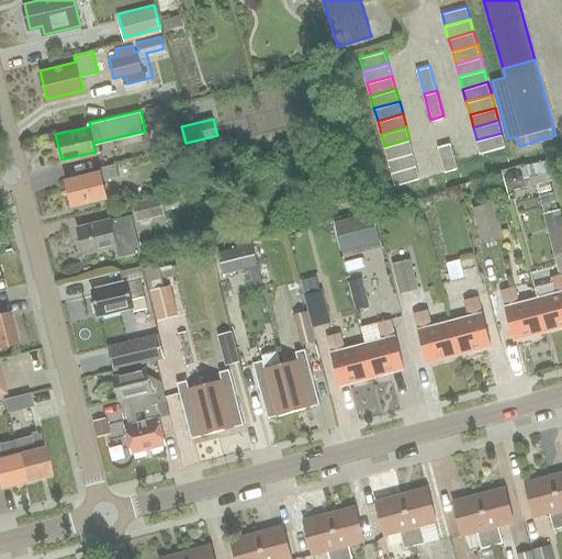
[(502,133),(476,140),(480,153),(506,145),(502,133)]
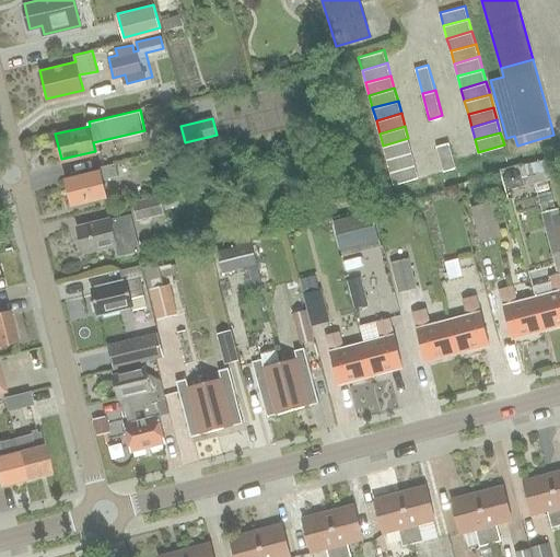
[(408,138),(383,146),(386,159),(412,151),(408,138)]
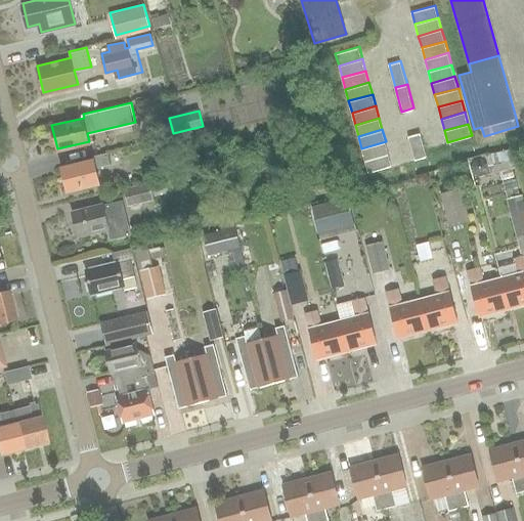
[(421,132),(408,135),(416,159),(427,156),(421,132)]
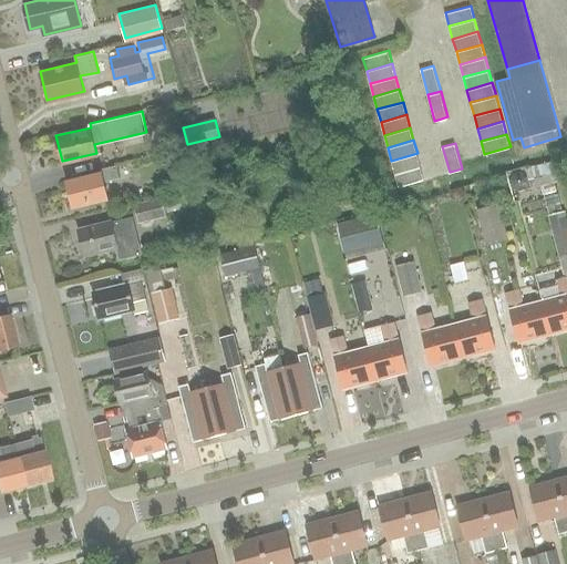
[(418,153),(391,161),(395,173),(421,166),(418,153)]
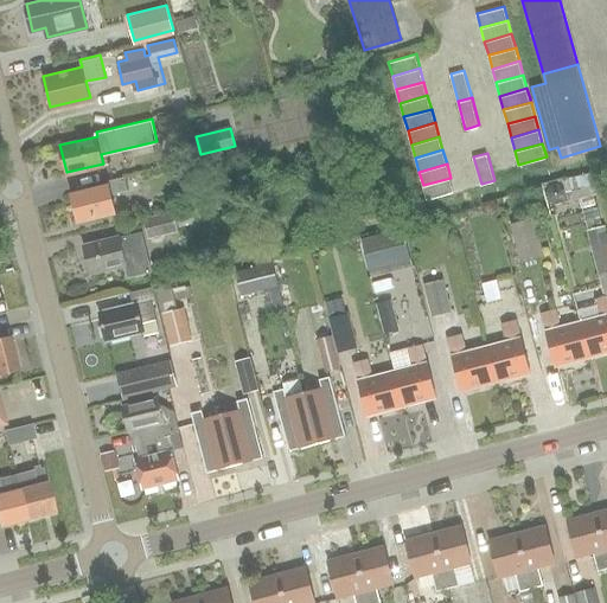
[(112,193),(128,188),(125,175),(107,180),(108,184),(71,193),(78,220),(116,212),(112,193)]
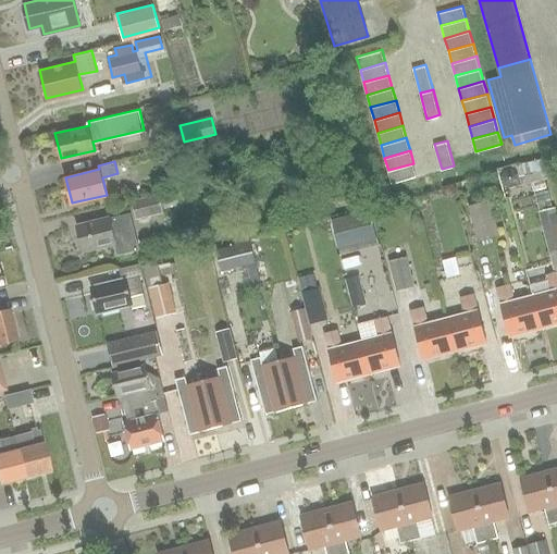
[(413,163),(388,170),(392,183),(417,175),(413,163)]
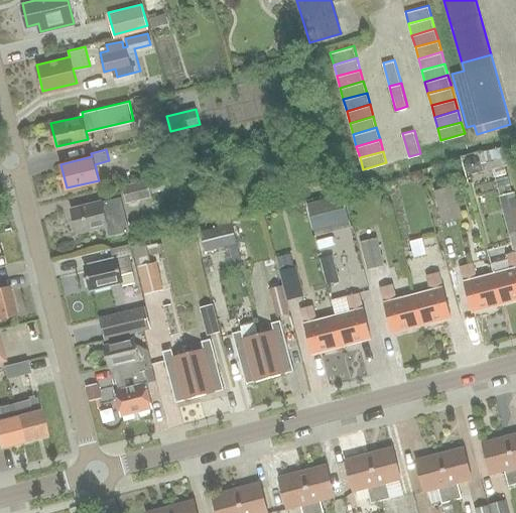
[(127,201),(151,196),(147,179),(123,185),(127,201)]
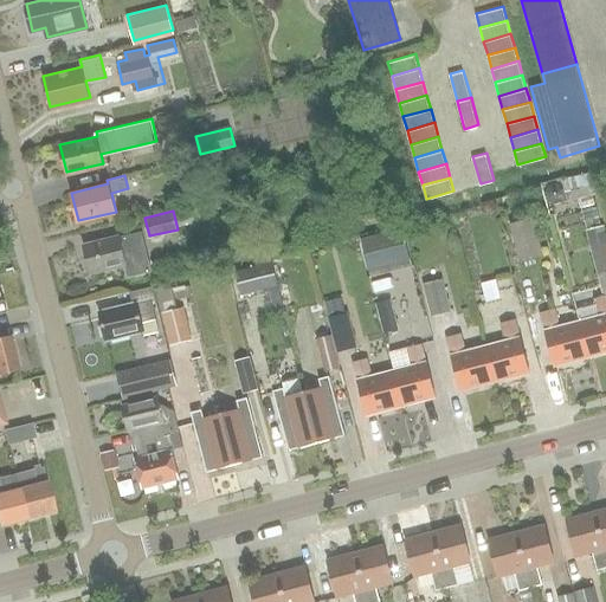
[(543,254),(534,215),(510,220),(520,260),(543,254)]
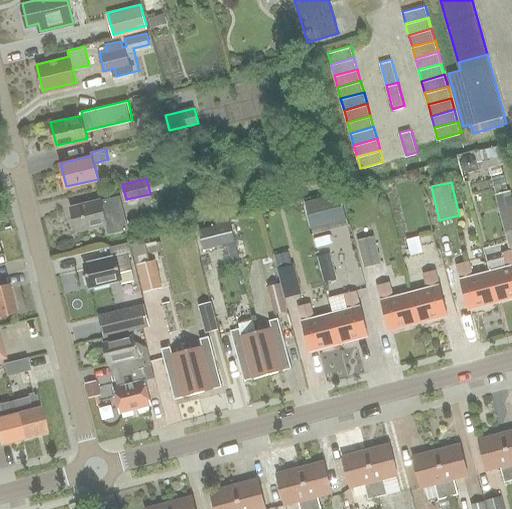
[(511,233),(511,194),(510,188),(495,192),(506,235),(511,233)]
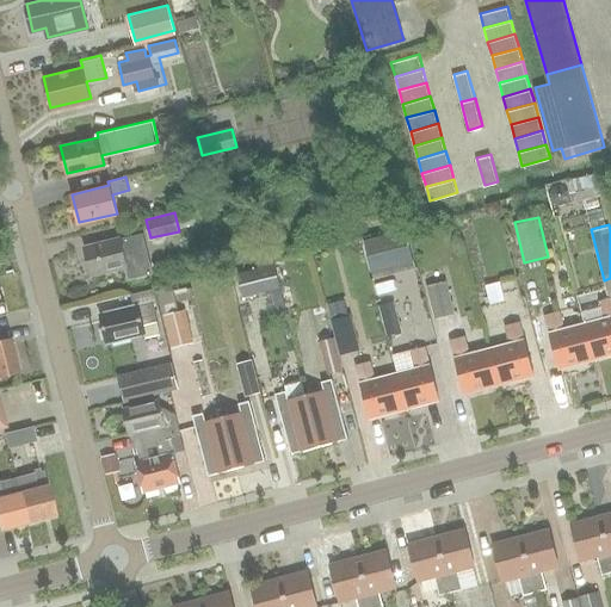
[(413,259),(406,228),(364,239),(371,270),(413,259)]
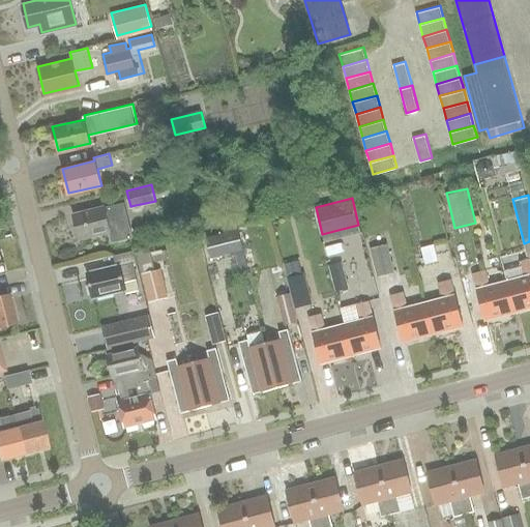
[(112,241),(133,237),(124,203),(114,206),(113,204),(105,206),(74,213),(79,237),(109,230),(112,241)]
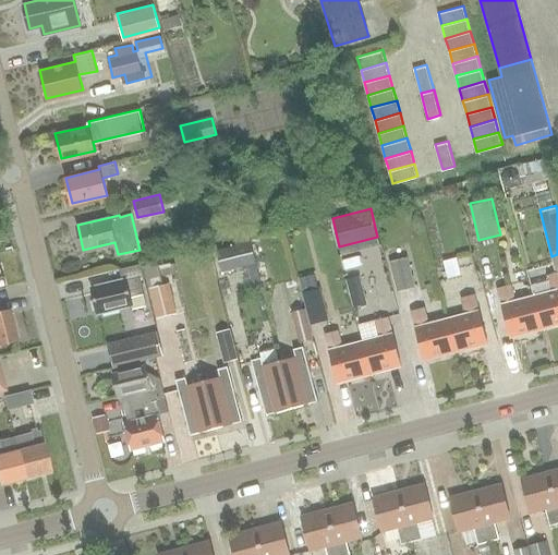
[(256,263),(251,240),(217,248),(222,270),(256,263)]
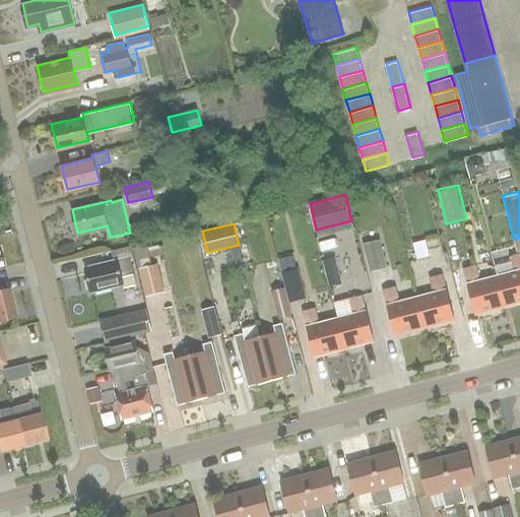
[(427,237),(413,240),(417,256),(431,253),(427,237)]
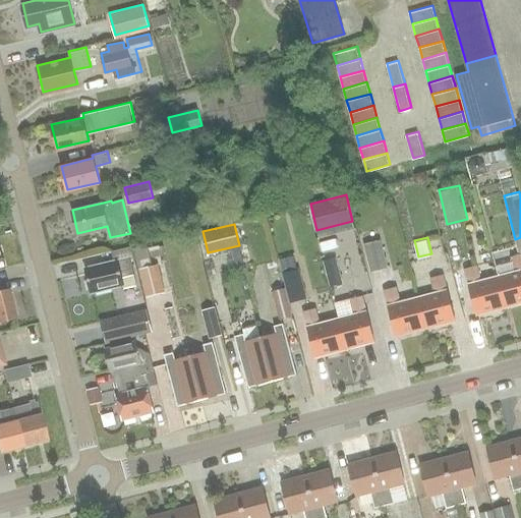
[(380,238),(363,242),(370,268),(386,264),(380,238)]
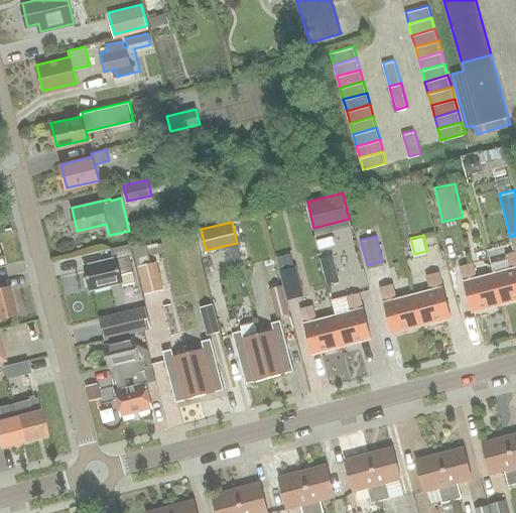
[(159,237),(133,244),(137,263),(156,259),(164,257),(159,237)]
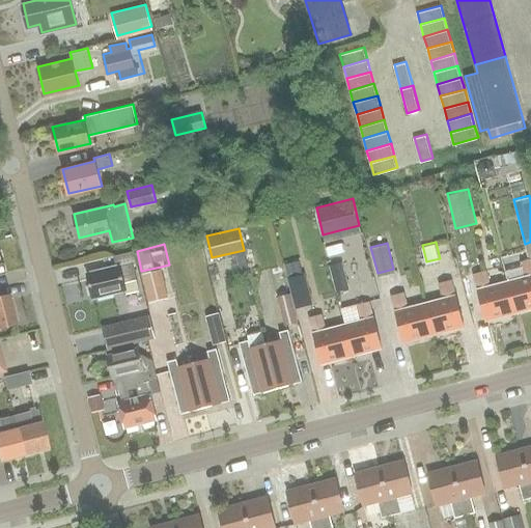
[(127,293),(139,289),(133,262),(138,261),(135,249),(114,254),(116,266),(87,272),(93,296),(126,288),(127,293)]
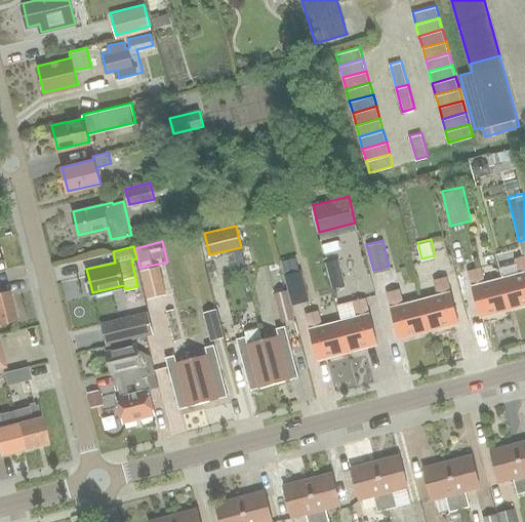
[(524,253),(515,256),(519,273),(501,277),(510,308),(524,304),(524,253)]
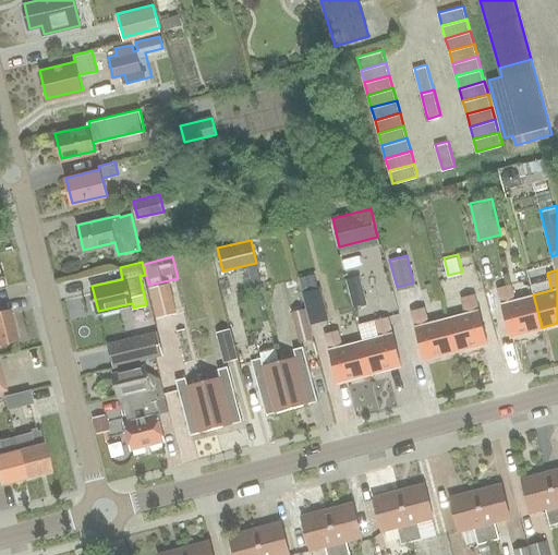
[(353,305),(366,301),(360,275),(347,278),(353,305)]
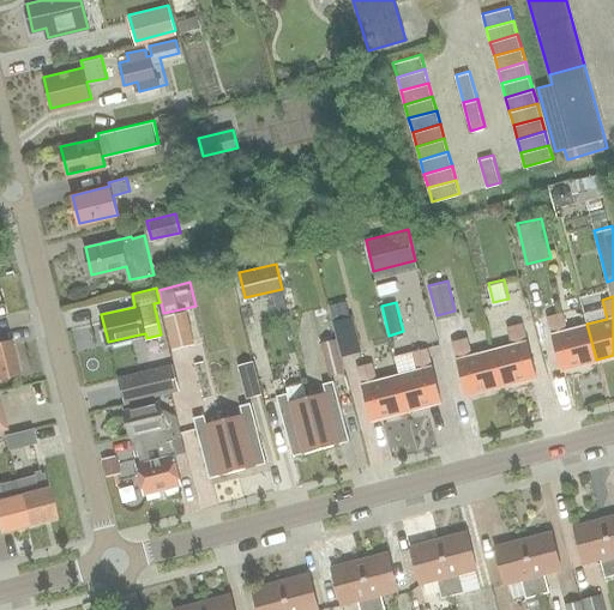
[(194,343),(186,308),(163,313),(172,348),(194,343)]
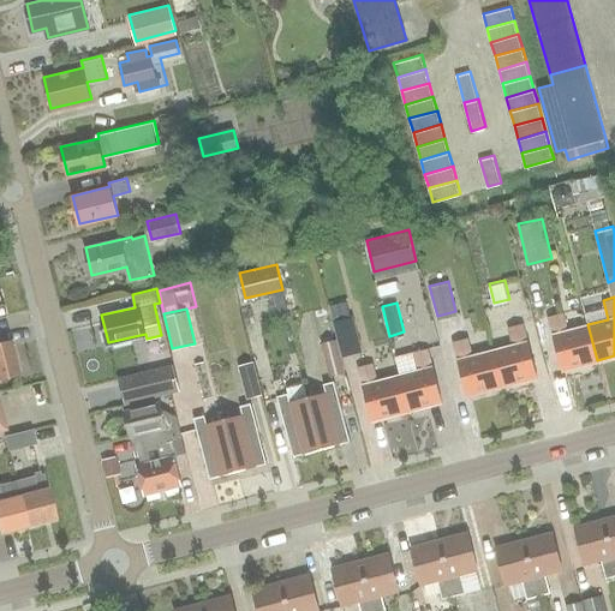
[(597,360),(587,324),(567,330),(562,312),(548,316),(553,334),(562,370),(597,360)]
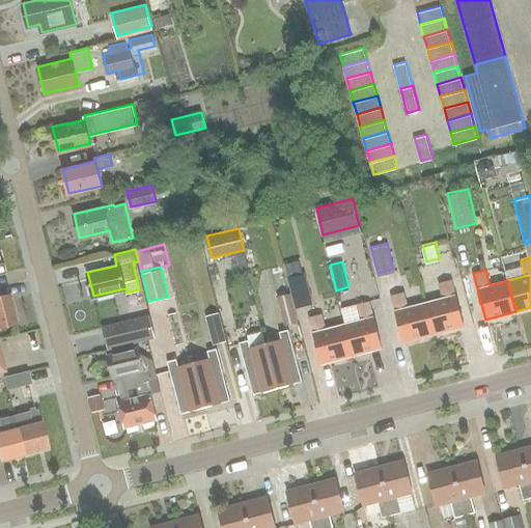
[(313,303),(305,272),(287,276),(296,307),(313,303)]
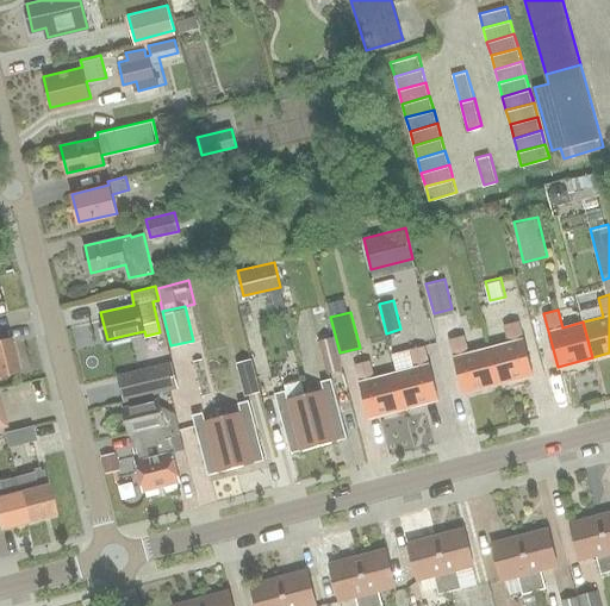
[(509,342),(489,347),(498,382),(533,373),(523,337),(523,338),(518,319),(504,323),(509,342)]
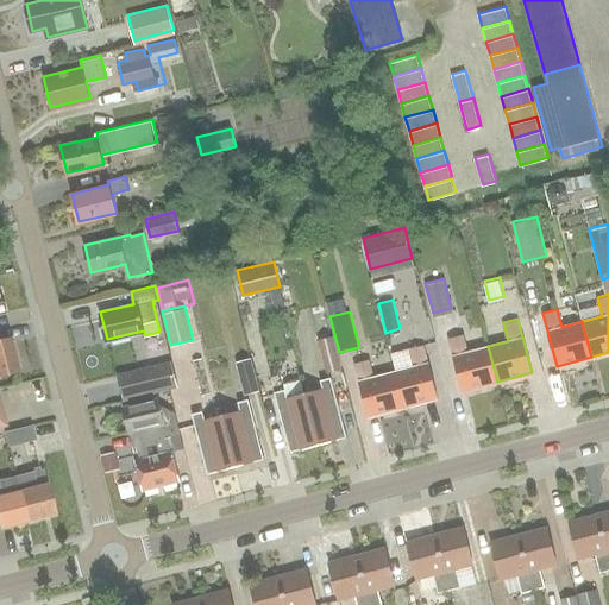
[(497,382),(488,346),(468,352),(463,333),(449,336),(453,355),(462,391),(497,382)]
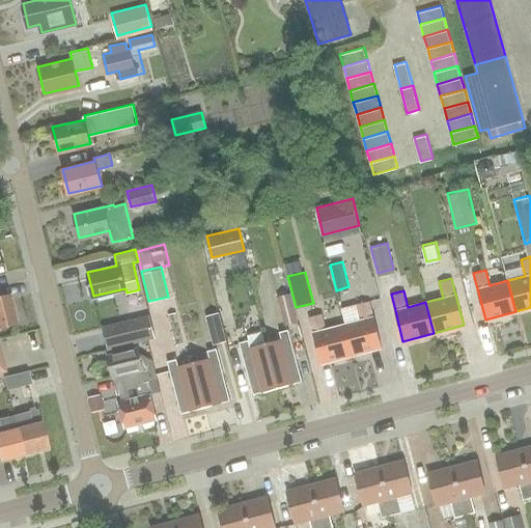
[(285,324),(297,321),(289,293),(278,296),(285,324)]
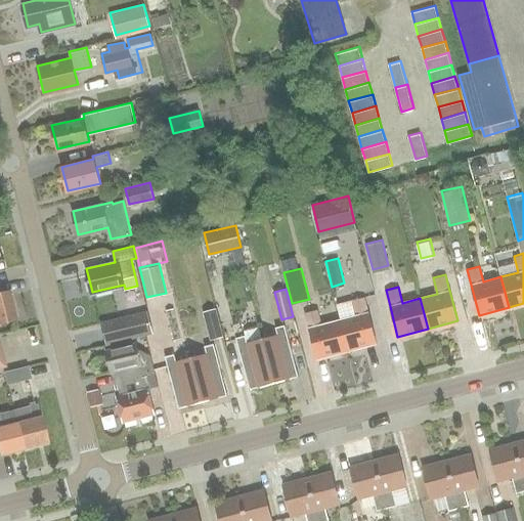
[(8,290),(0,291),(0,321),(15,317),(8,290)]
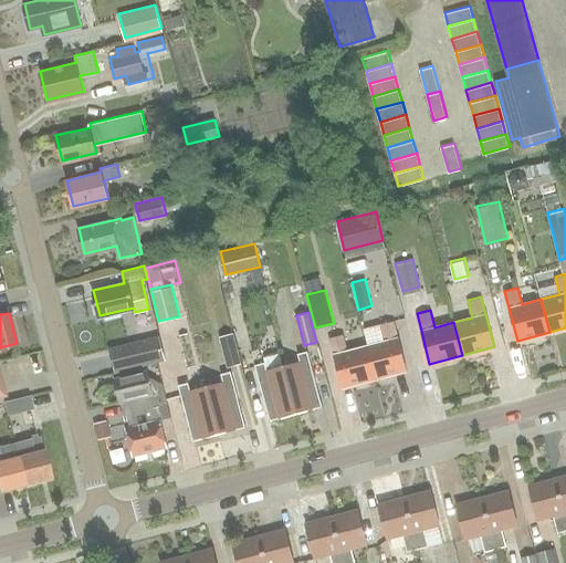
[(385,341),(366,345),(375,378),(407,369),(398,336),(394,320),(380,323),(385,341)]
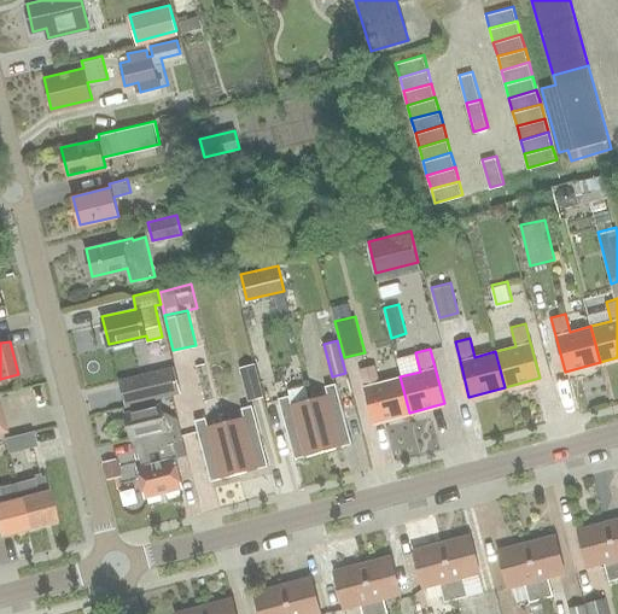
[(261,395),(252,363),(240,366),(249,398),(261,395)]
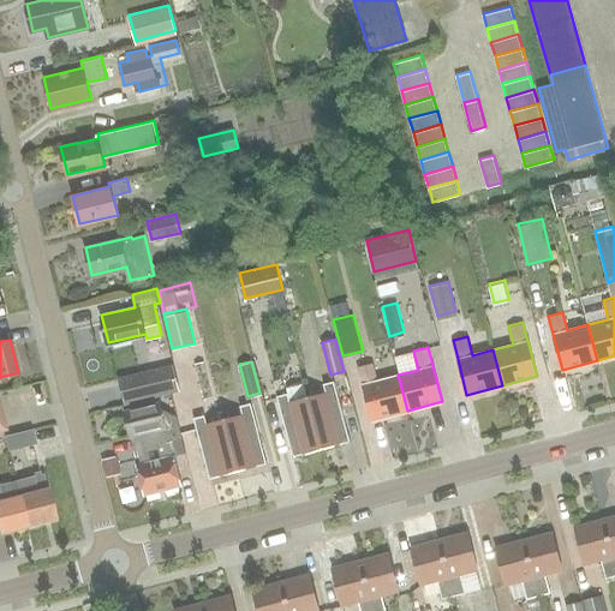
[(407,411),(398,375),(377,381),(372,361),(358,365),(363,384),(362,384),(371,420),(407,411)]
